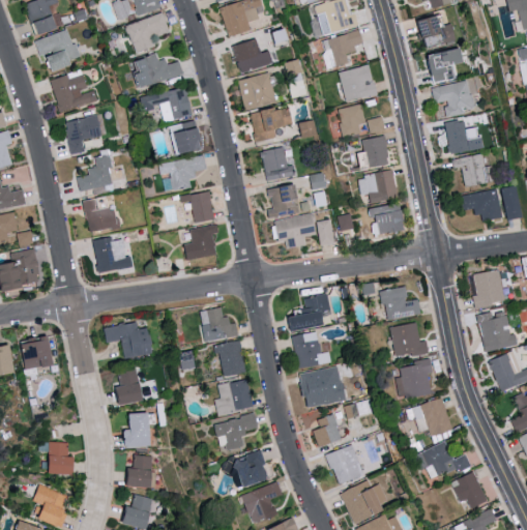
[(55,28),(48,5),(58,3),(57,0),(31,0),(25,2),(34,34),(55,28)]
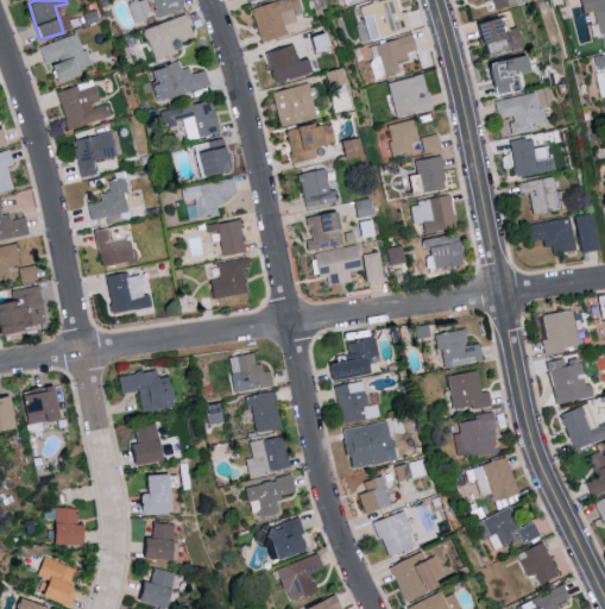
[(152,0),(157,17),(183,10),(180,0),(152,0)]
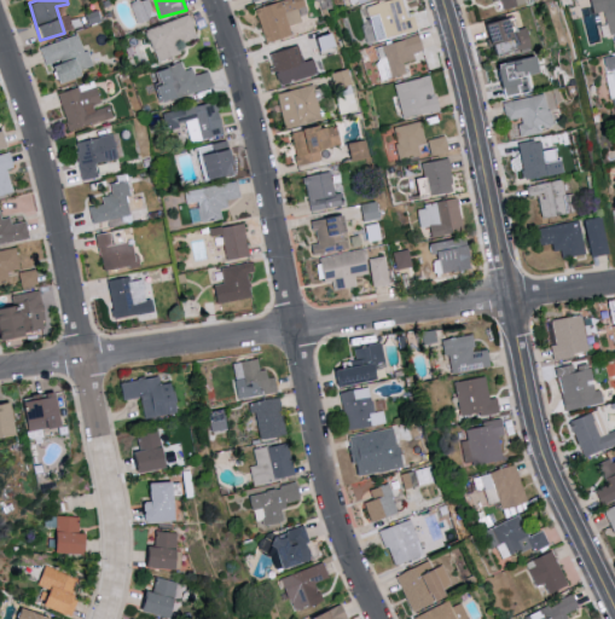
[(293,35),(289,23),(309,17),(305,0),(284,0),(256,9),(267,42),(293,35)]
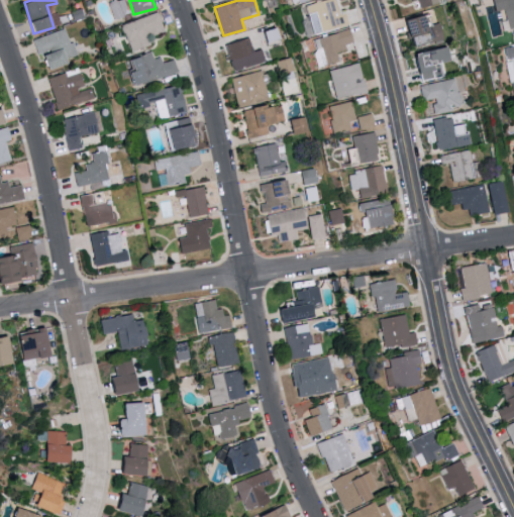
[(341,14),(338,0),(328,0),(306,5),(309,15),(318,14),(321,31),(349,26),(347,13),(341,14)]
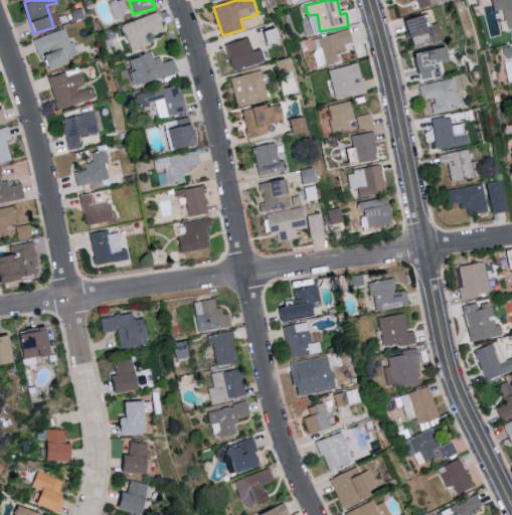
[(511,0),(490,0),(493,11),(504,9),(509,29),(511,29),(511,0)]
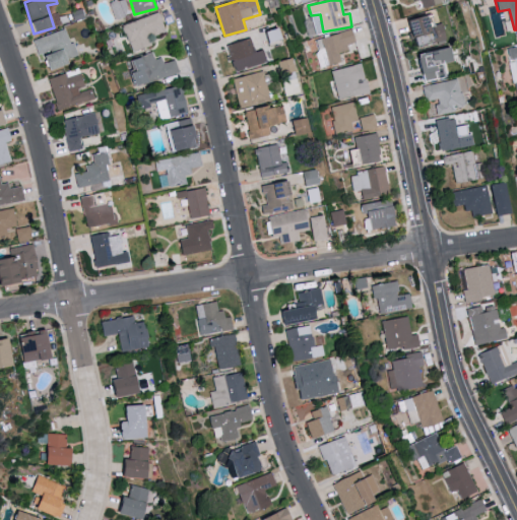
[(167,31),(160,12),(123,24),(132,52),(154,45),(151,37),(167,31)]
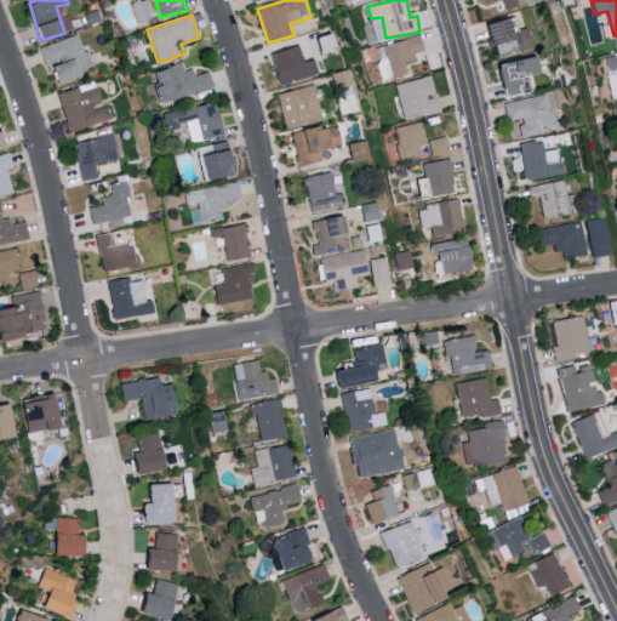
[(484,23),(487,44),(512,39),(508,18),(484,23)]
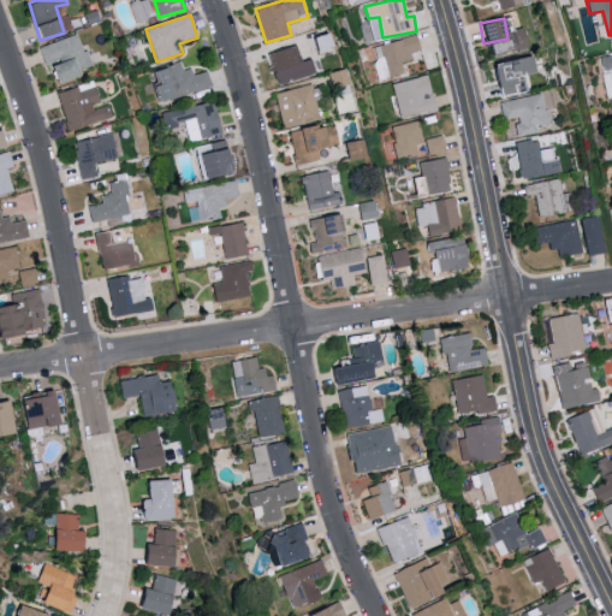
[(528,48),(526,29),(507,31),(510,51),(528,48)]
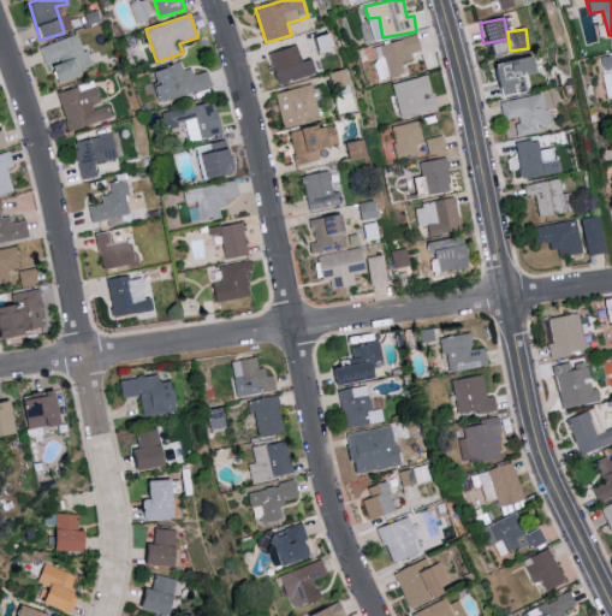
[(40,46),(47,65),(48,65),(54,82),(95,67),(89,49),(84,52),(78,34),(40,46)]
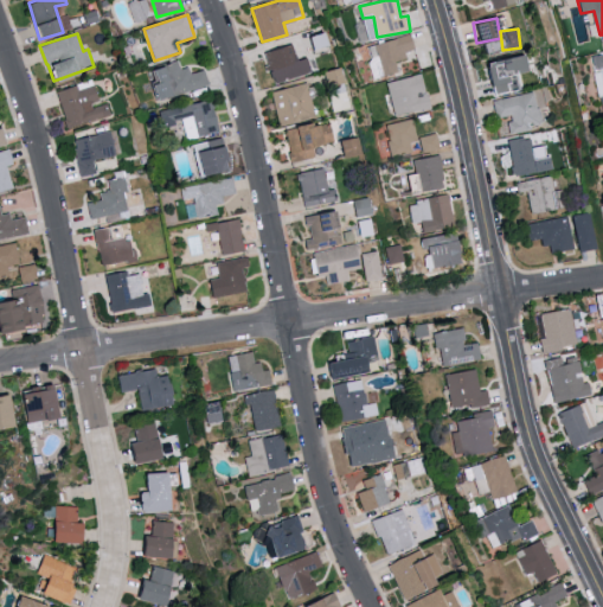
[(374,78),(399,72),(397,62),(408,58),(406,53),(417,50),(412,34),(366,48),(374,78)]
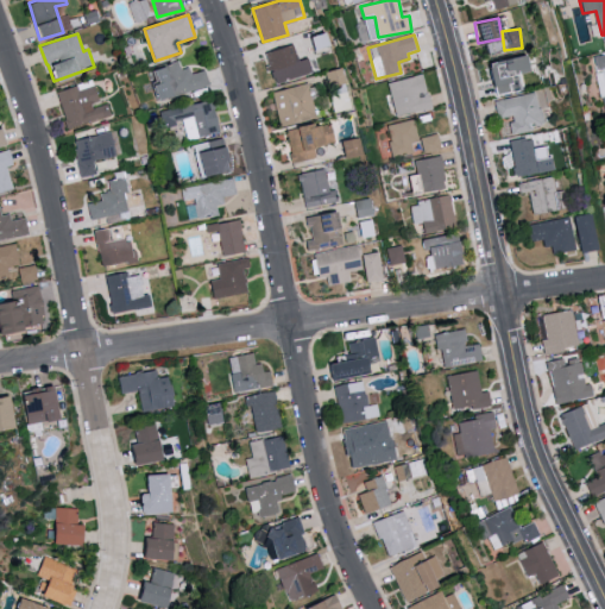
[(315,73),(310,57),(300,61),(296,44),(266,52),(269,66),(273,83),(315,73)]
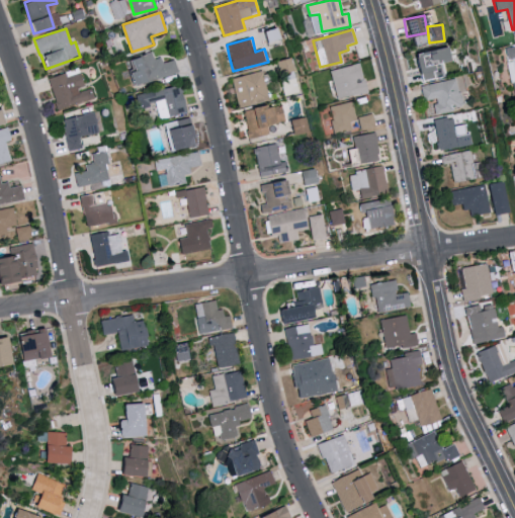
[(514,47),(506,48),(513,97),(514,97),(514,47)]
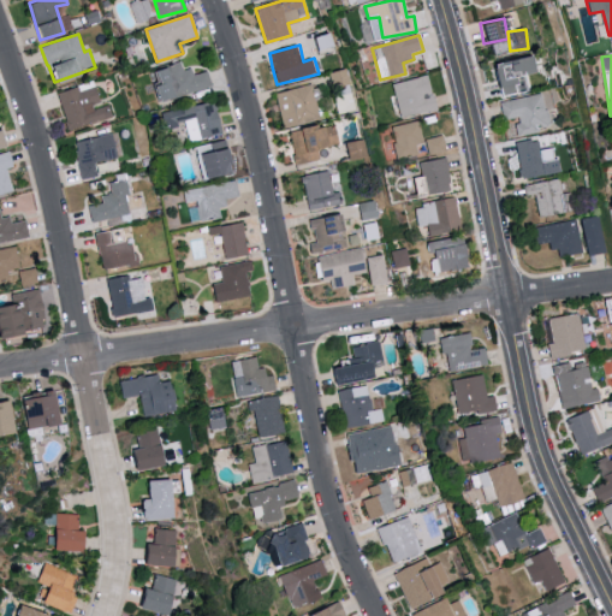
[(499,98),(528,92),(524,75),(534,73),(530,57),(492,64),(499,98)]
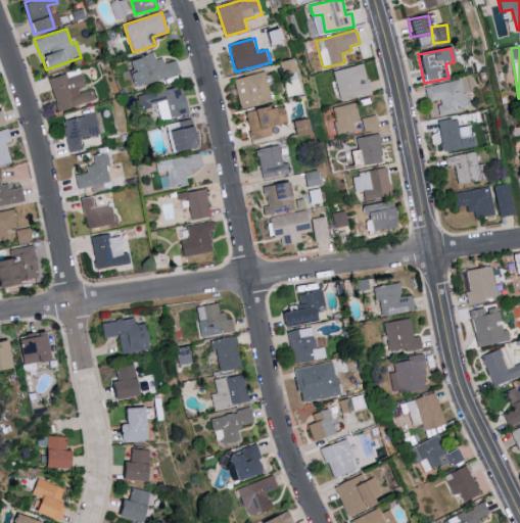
[(181,74),(177,57),(157,63),(154,52),(131,59),(134,72),(130,73),(134,87),(181,74)]
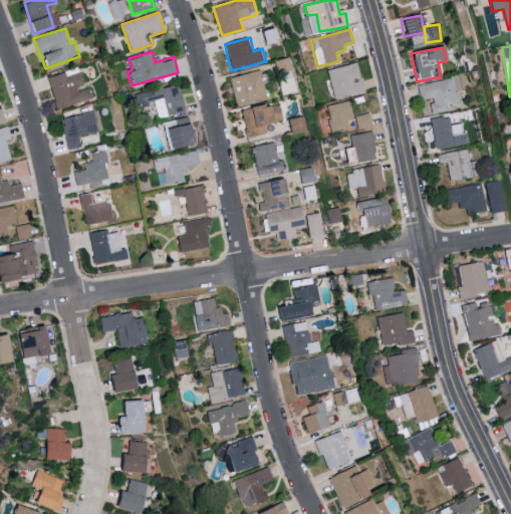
[(365,91),(358,62),(328,69),(335,98),(365,91)]
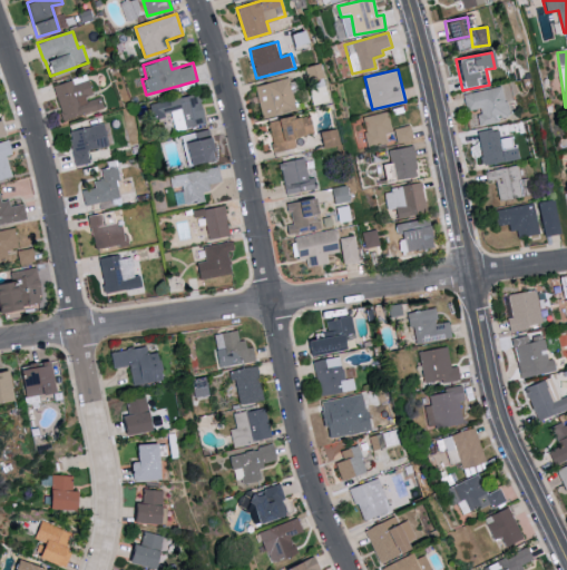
[(54,85),(64,120),(105,108),(101,95),(95,97),(88,76),(54,85)]
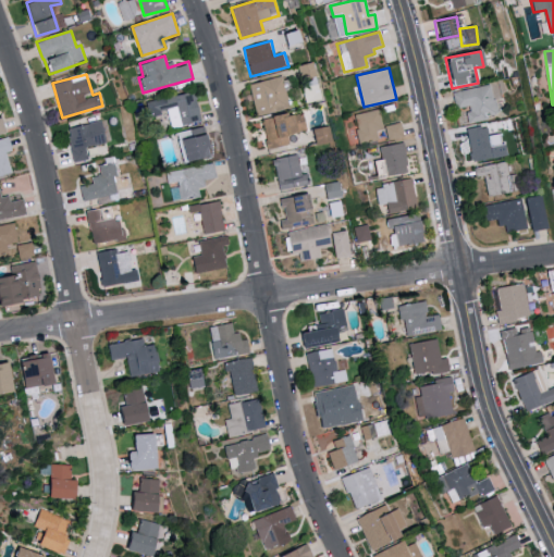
[(291,107),(282,76),(248,85),(258,116),(291,107)]
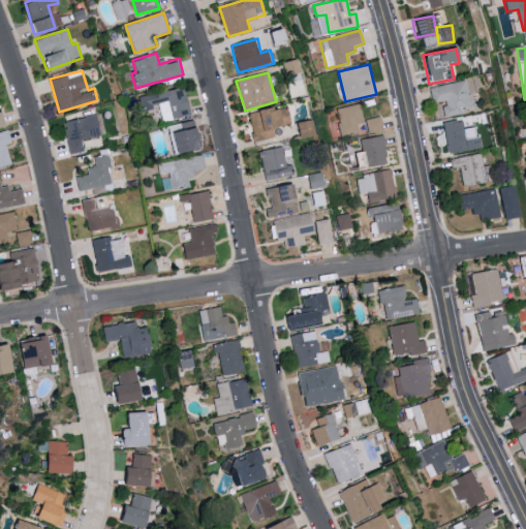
[(474,110),(468,81),(431,88),(434,104),(442,103),(445,116),(474,110)]
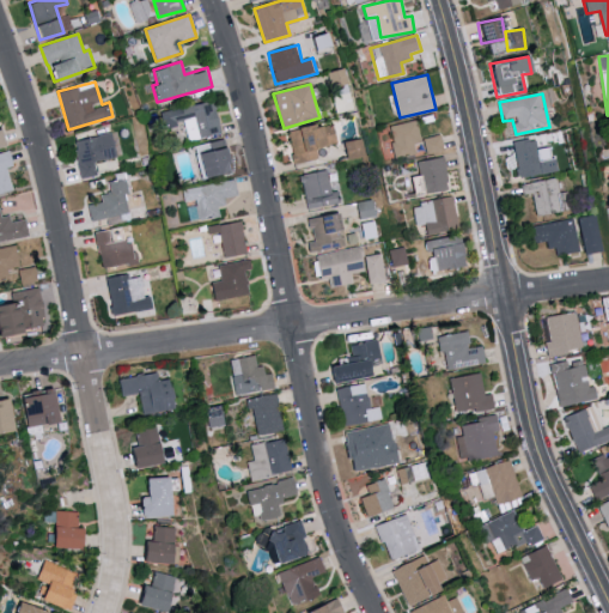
[(163,110),(165,127),(186,123),(189,140),(221,134),(215,102),(163,110)]
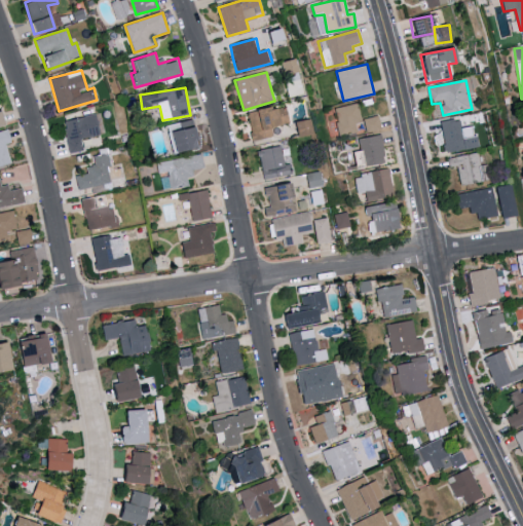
[(340,136),(359,132),(357,123),(363,122),(360,103),(334,108),(340,136)]
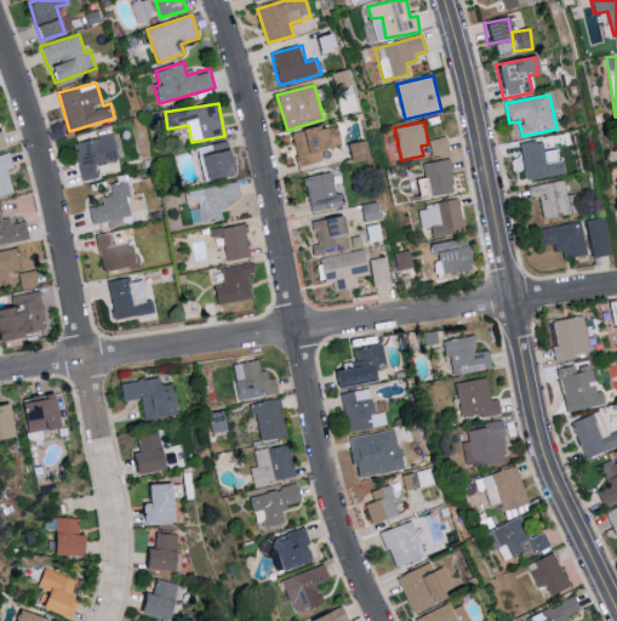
[(338,125),(292,132),(298,165),(323,161),(321,149),(342,146),(338,125)]
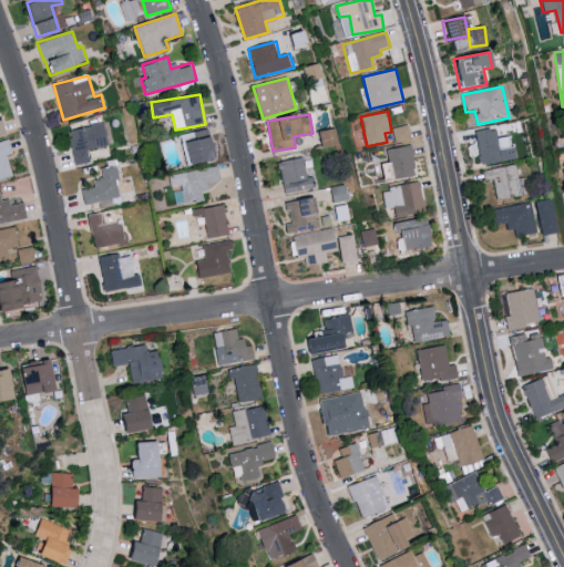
[(90,148),(109,146),(105,123),(70,130),(75,165),(92,163),(90,148)]
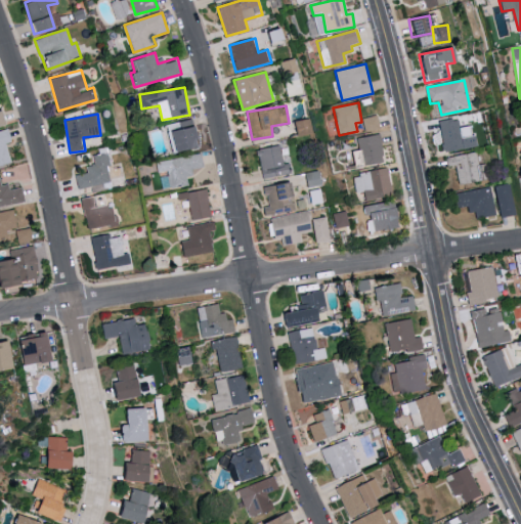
[(365,132),(381,129),(378,115),(362,119),(365,132)]
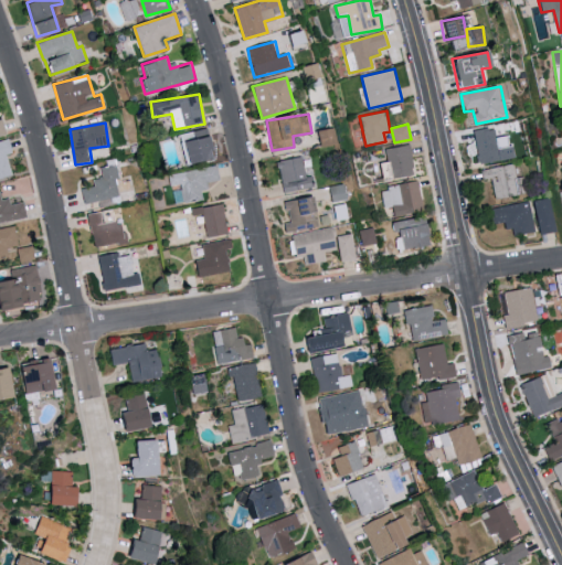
[(339,144),(336,127),(318,131),(321,148),(339,144)]
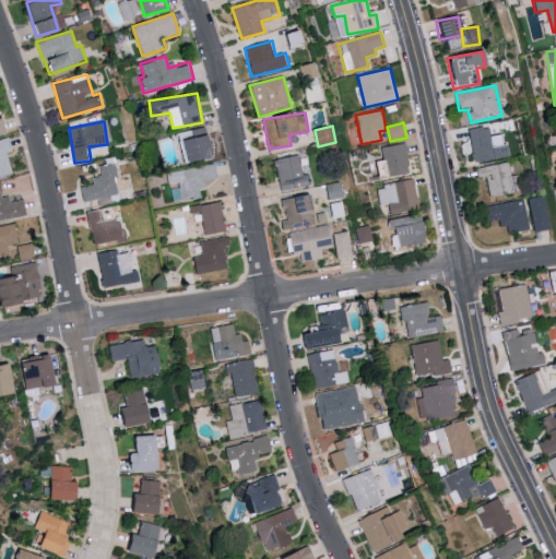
[(504,133),(493,135),(491,127),(469,130),(475,163),(508,156),(504,133)]
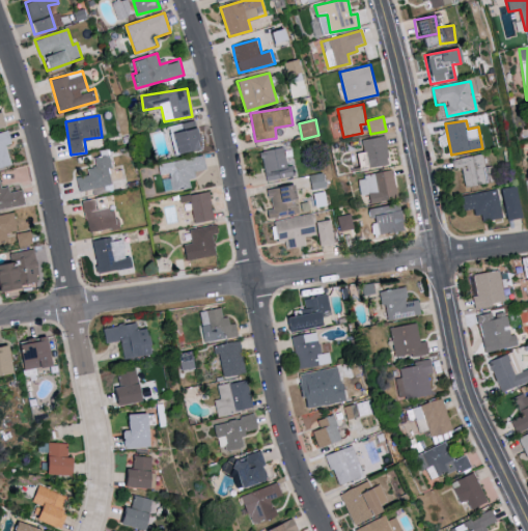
[(200,150),(197,121),(181,122),(182,132),(172,132),(174,152),(200,150)]
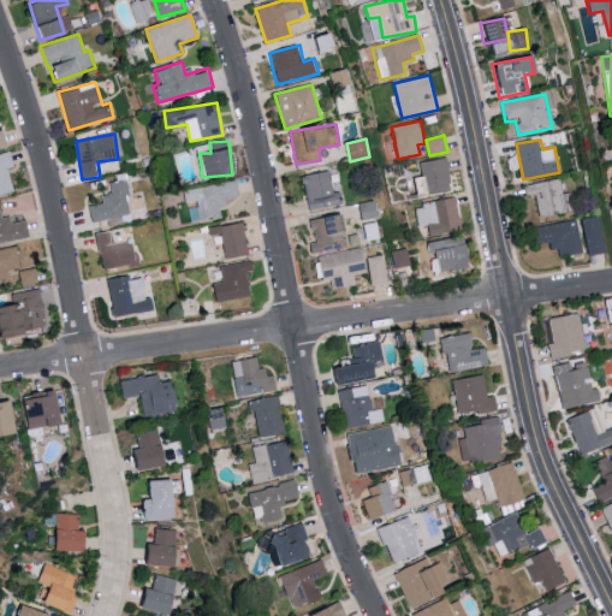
[(0,195),(15,193),(10,169),(16,167),(12,152),(0,153),(0,195)]
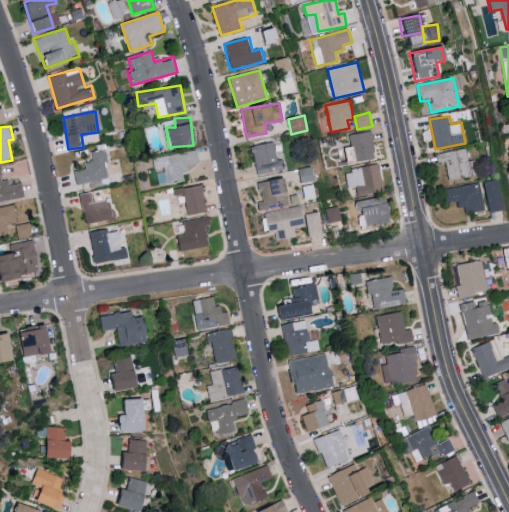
[(376,158),(372,131),(350,134),(355,162),(376,158)]
